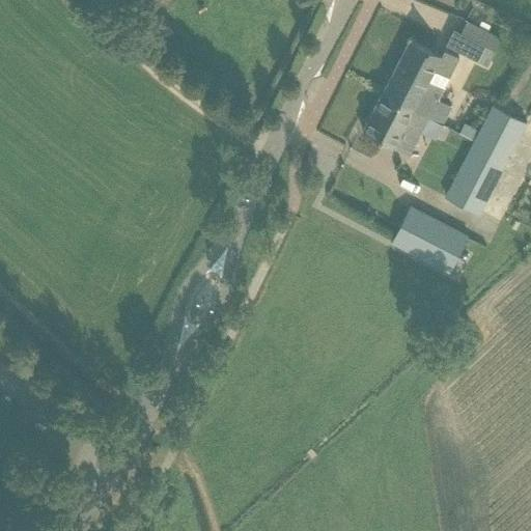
[(445,45),(464,54),(486,65),(501,37),(466,19),(459,32),(453,29),(445,45)]
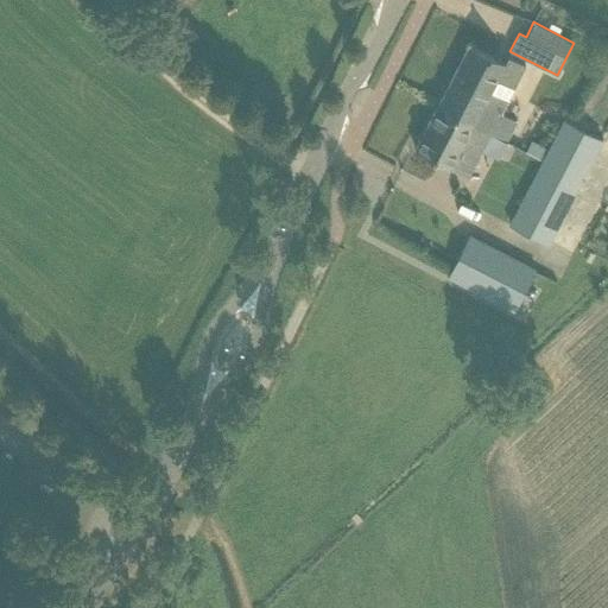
[(191,29),(182,35),(187,43),(196,37),(191,29)]
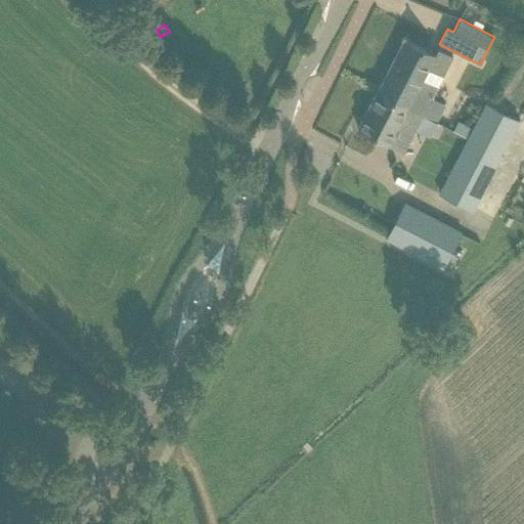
[(357,128),(375,137),(401,151),(421,115),(435,122),(444,104),(431,97),(452,56),(437,48),(434,54),(403,38),(357,128)]
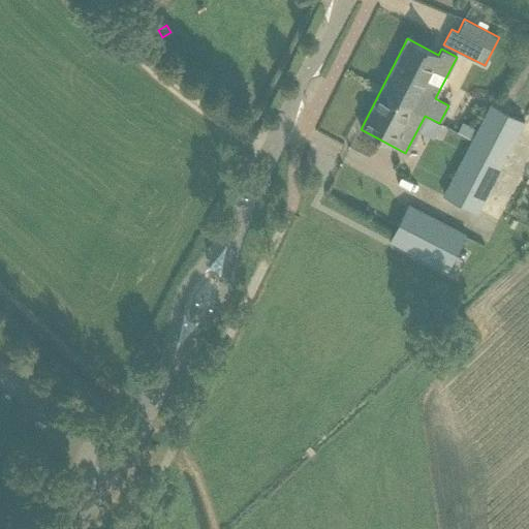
[(456,131),(472,138),(442,196),(475,213),(523,121),(490,104),(476,129),(461,121),(456,131)]
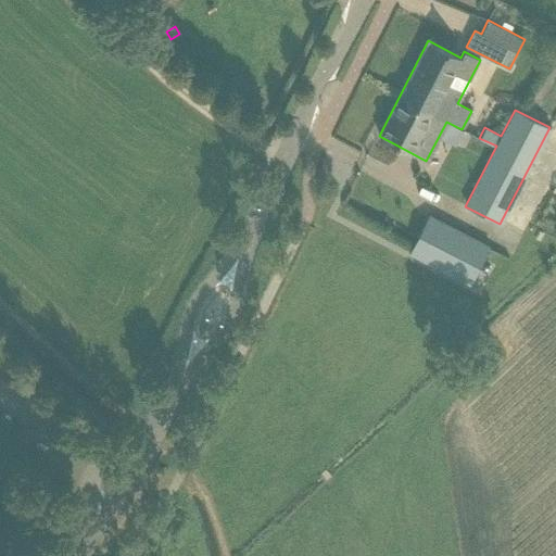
[(408,253),(469,285),(489,247),(428,215),(408,253)]
